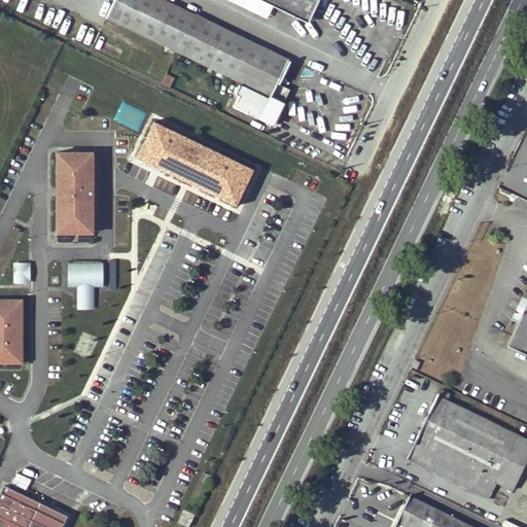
[(280,109),(289,90),(277,83),(288,60),(164,0),(114,0),(106,18),(177,51),(270,97),(269,99),(240,84),(235,95),(239,97),(235,106),(273,125),(280,109)]
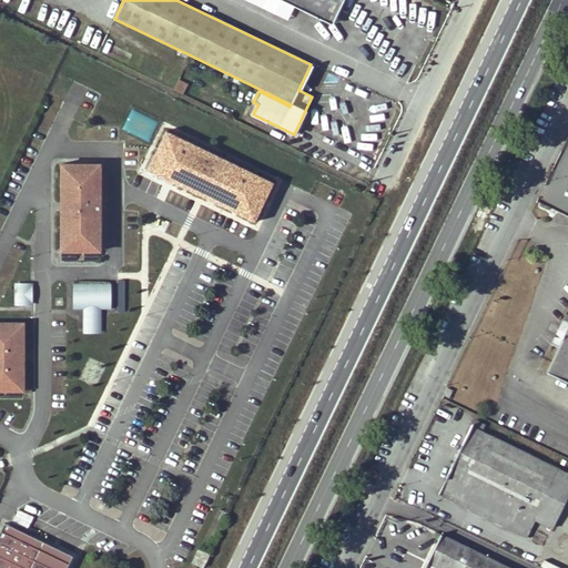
[(281,0),(331,23),(342,0),(281,0)]
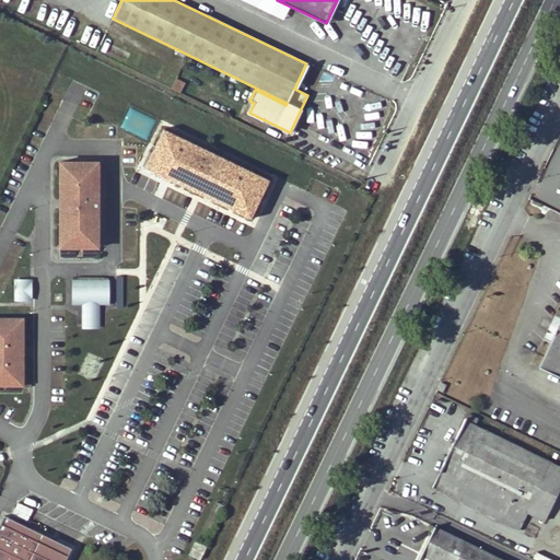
[(179,92),(185,82),(176,78),(171,88),(179,92)]
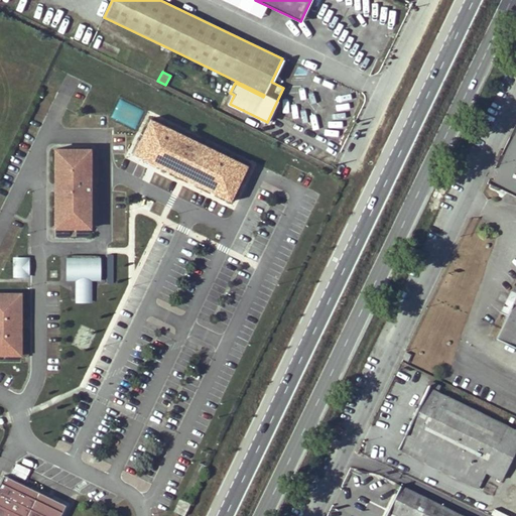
[(249,167),(152,120),(134,157),(232,205),(249,167)]
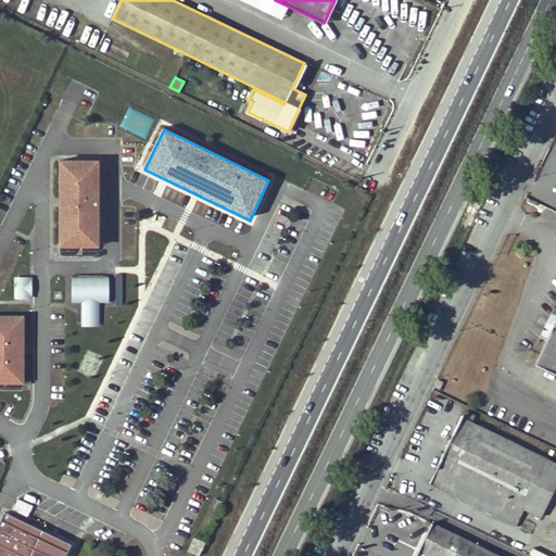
[(98,160),(55,160),(55,247),(97,247),(98,160)]
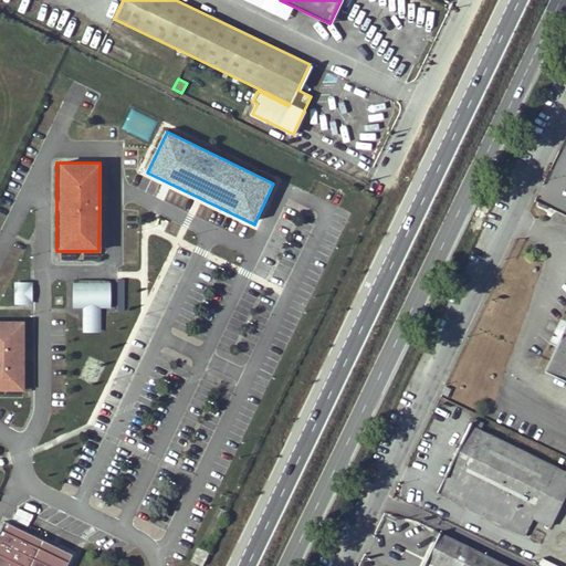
[(32,283),(13,283),(13,305),(32,305),(32,283)]
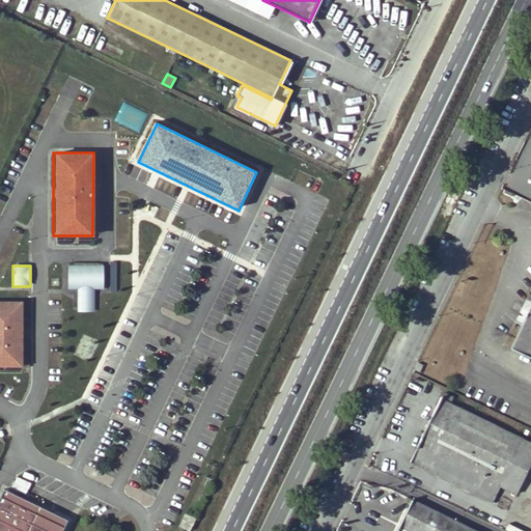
[(94,312),(93,289),(103,289),(103,266),(67,266),(67,289),(77,289),(77,312),(94,312)]
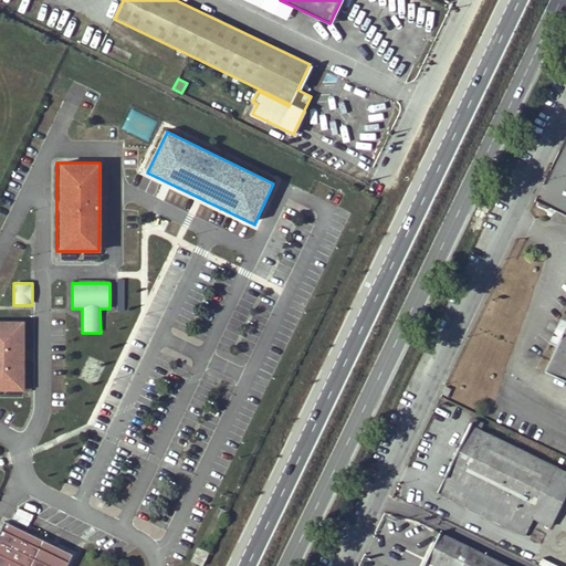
[(23,322),(0,321),(0,391),(23,391),(23,322)]
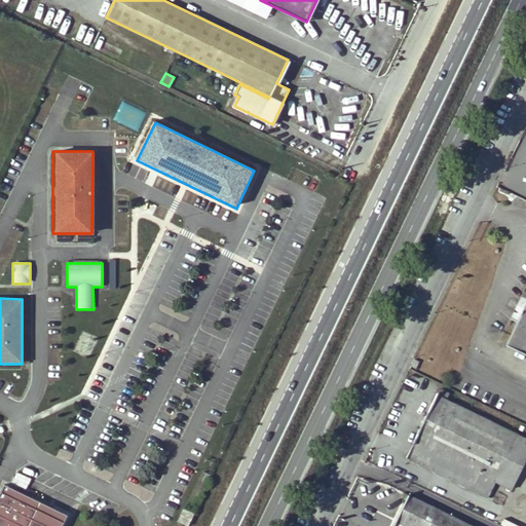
[(525,303),(505,345),(525,354),(525,303)]
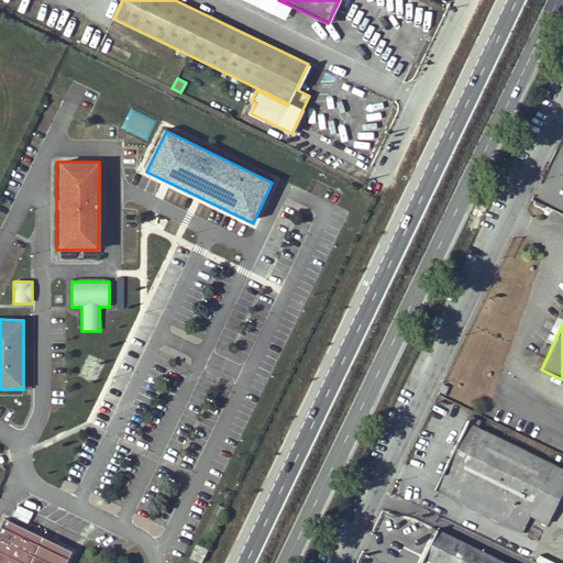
[(549,523),(562,493),(562,468),(478,428),(481,422),(472,417),(468,423),(467,422),(435,490),(521,532),(530,515),(549,523)]
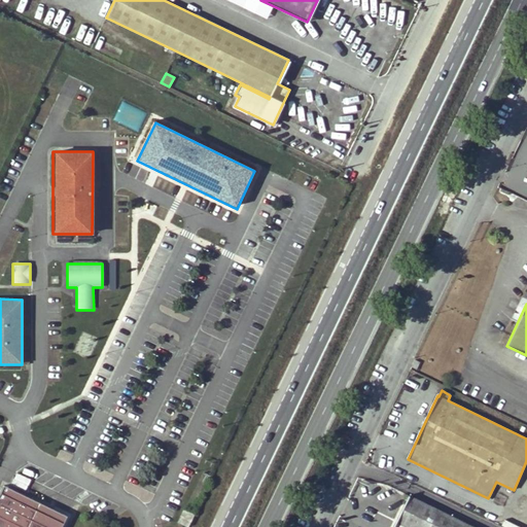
[(61,526),(67,517),(2,485),(0,489),(0,526),(61,526)]
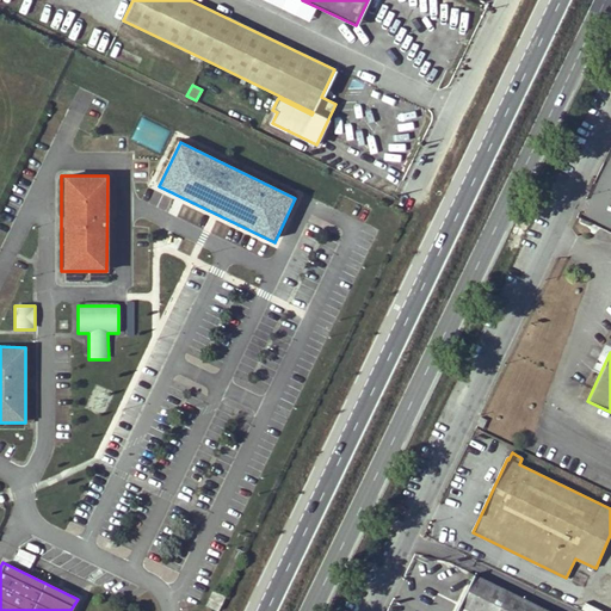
[(550,610),(475,574),(461,605),(474,610),(550,610)]
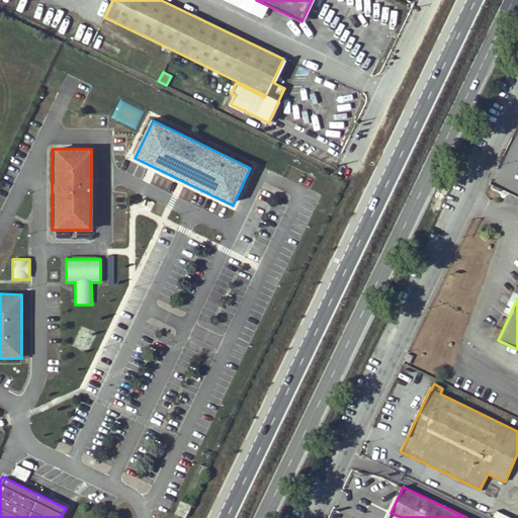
[(180,501),(173,514),(181,517),(184,517),(190,506),(180,501)]
